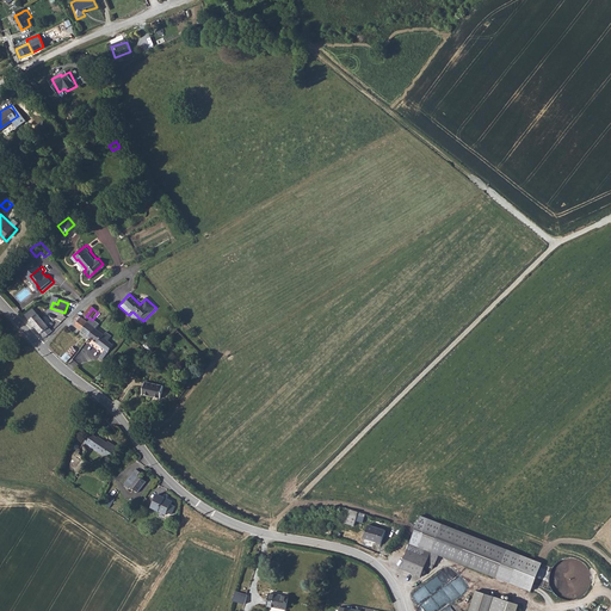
[(32,316),(45,331),(53,325),(39,309),(32,316)]
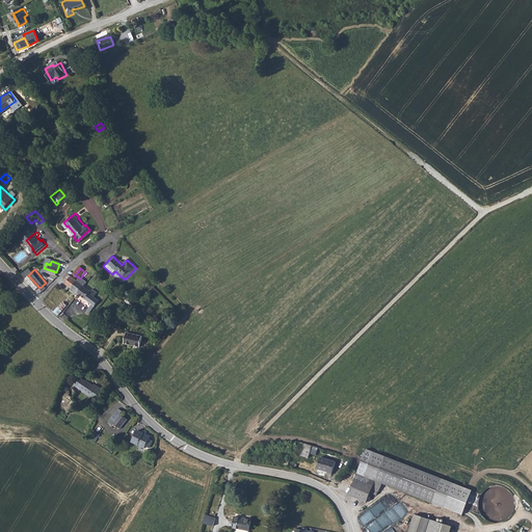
[(73,290),(74,290),(79,283),(78,282),(80,278),(75,275),(72,272),(70,275),(73,278),(68,286),(73,290)]
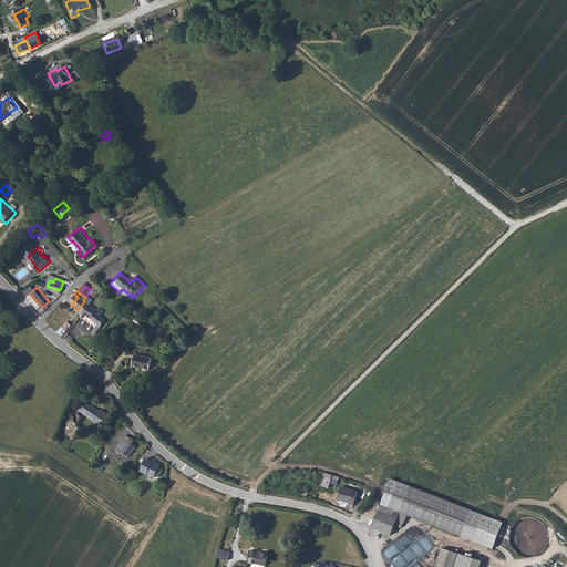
[(79,309),(85,313),(89,309),(91,306),(94,302),(88,297),(84,301),(79,309)]
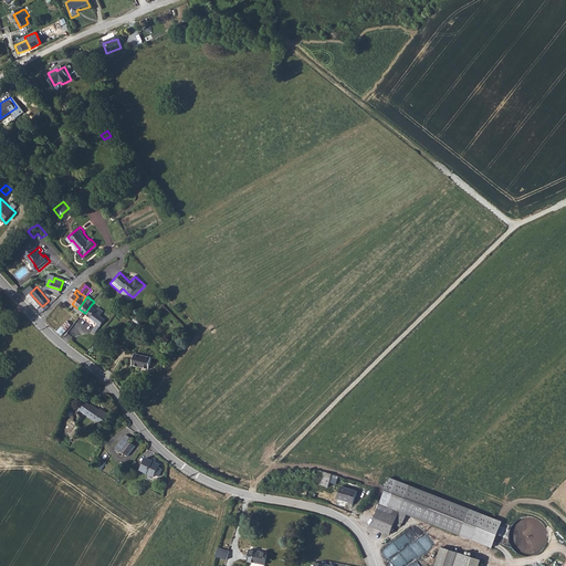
[(97,334),(98,332),(107,321),(102,316),(106,312),(101,308),(98,312),(91,305),(88,308),(85,313),(100,325),(94,332),(97,334)]
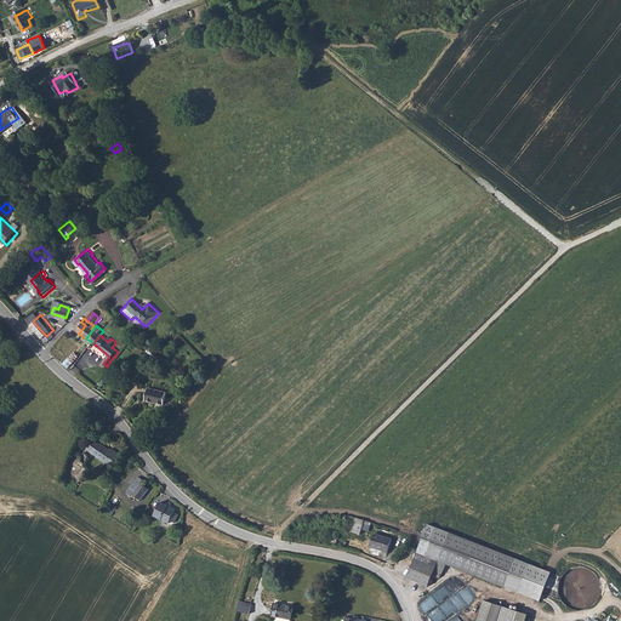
[(73,352),(63,364),(69,368),(79,355),(73,352)]
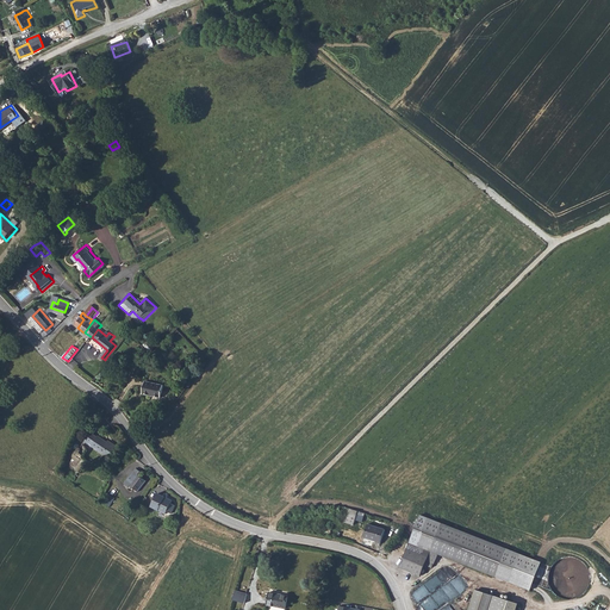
[(162,396),(165,384),(147,380),(144,392),(162,396)]
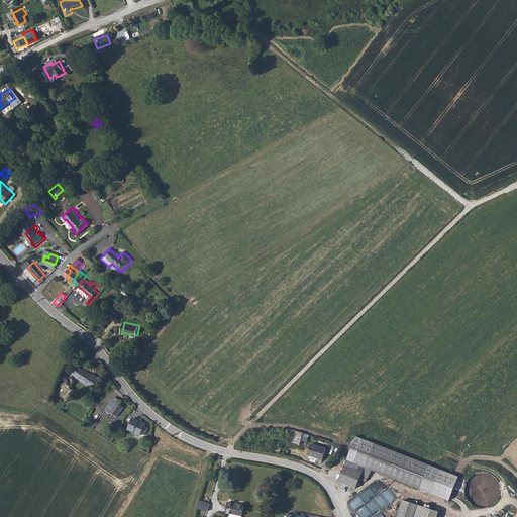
[(80,368),(76,374),(81,378),(81,379),(91,387),(92,386),(95,389),(102,380),(95,375),(95,376),(87,371),(86,372),(80,368)]
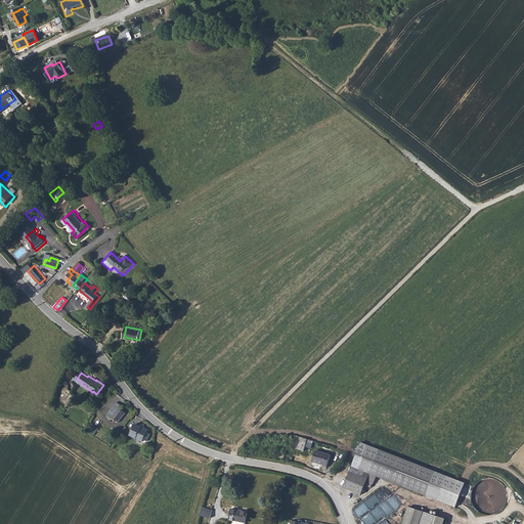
[(121,405),(111,418),(114,421),(115,420),(122,425),(129,415),(124,410),(125,408),(121,405)]
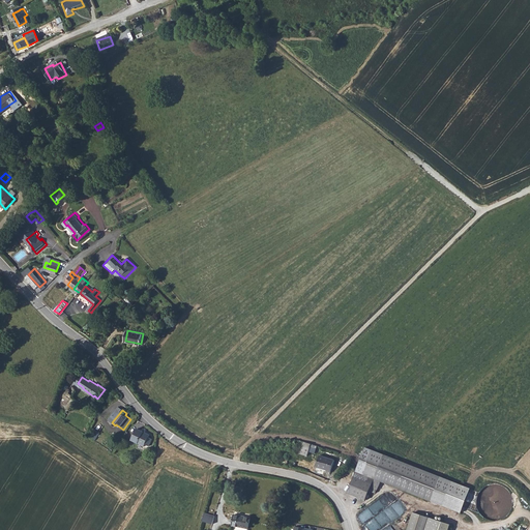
[(97,431),(92,438),(97,442),(102,435),(97,431)]
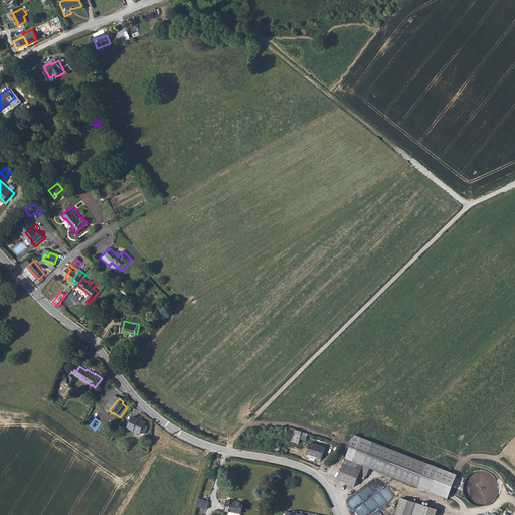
[(145,436),(149,428),(146,426),(146,424),(135,419),(130,430),(141,436),(142,434),(145,436)]
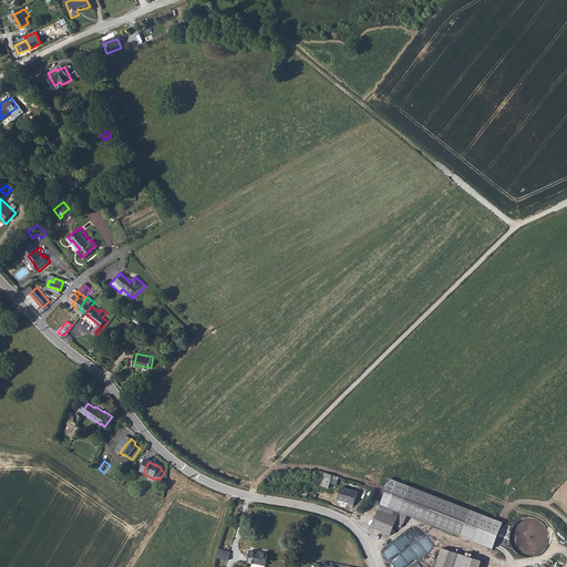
[(321,486),(329,488),(331,481),(325,478),(321,486)]
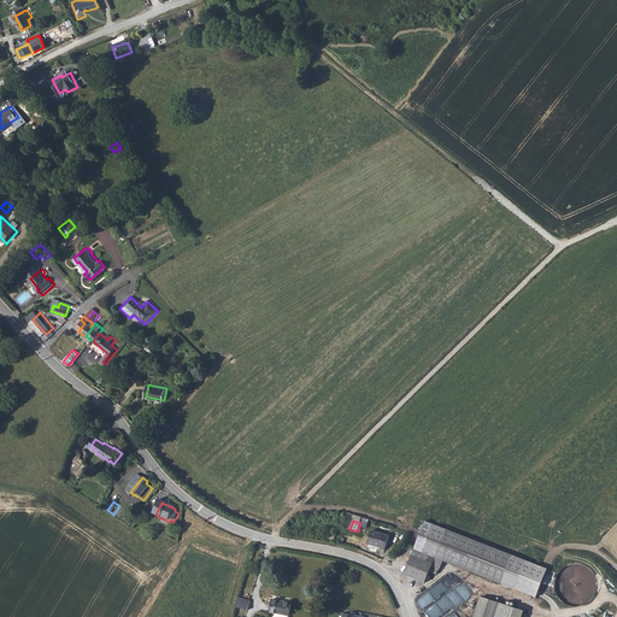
[(528,563),(447,529),(438,551),(421,544),(407,575),(427,582),(432,573),(439,575),(444,562),(516,591),(528,563)]
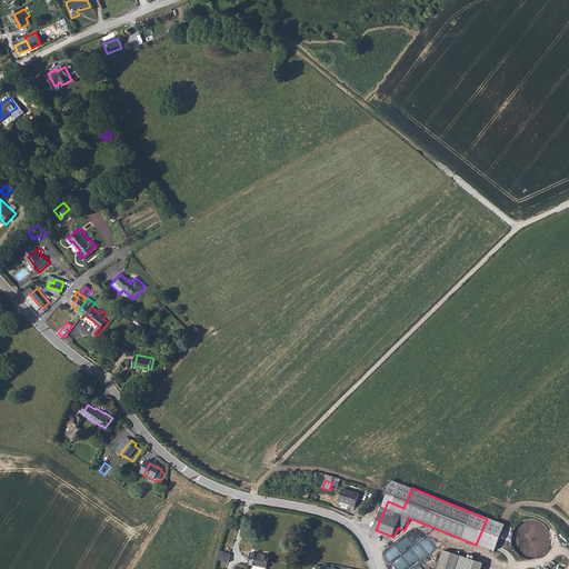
[(343,489),(340,501),(351,503),(351,506),(356,507),(359,493),(343,489)]
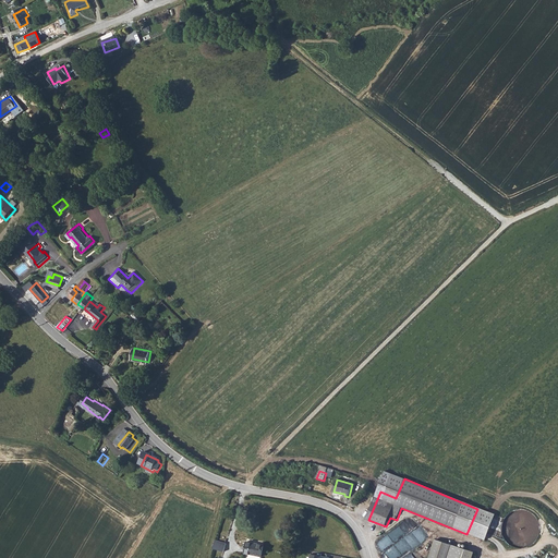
[(228,538),(217,536),(215,544),(226,547),(228,538)]
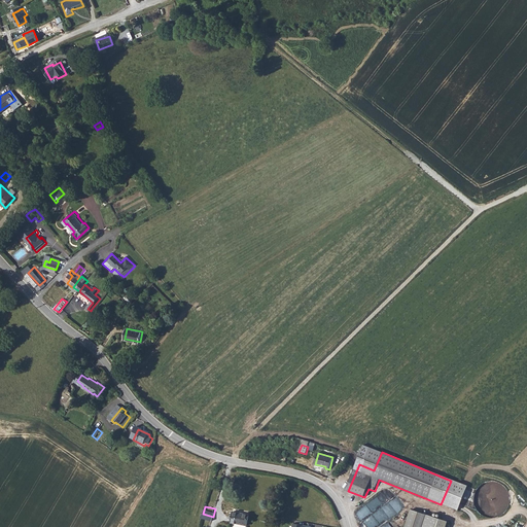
[(250,508),(234,506),(233,517),(248,520),(250,508)]
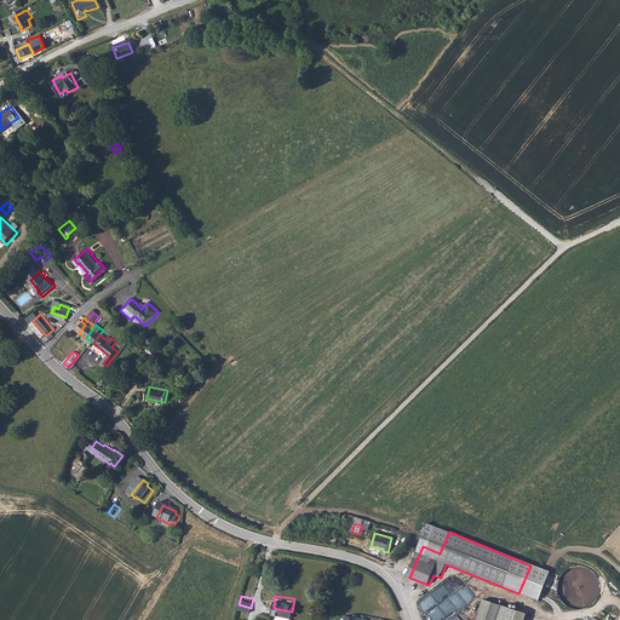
[(476,619),(523,619),(527,610),(501,602),(484,597),(476,619)]
